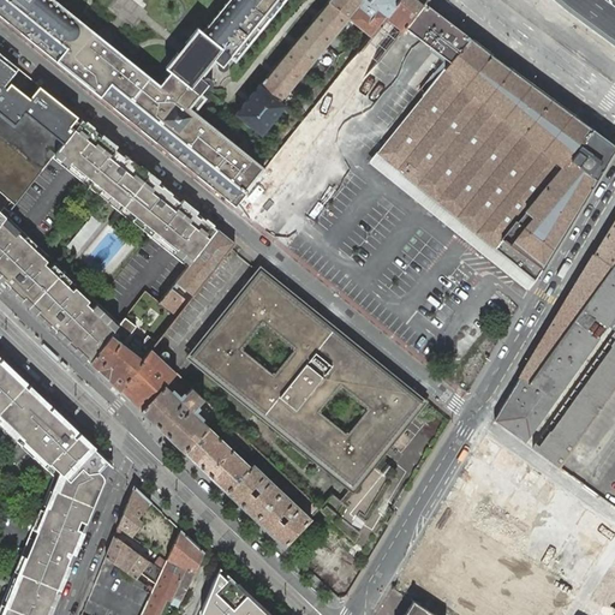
[(0,0),(0,15),(230,199),(237,206),(266,168),(192,111),(203,96),(199,93),(203,88),(206,89),(208,89),(210,88),(213,85),(213,83),(212,81),(210,78),(208,78),(204,78),(203,79),(197,75),(204,66),(212,57),(218,61),(218,64),(219,66),(220,67),(222,69),(225,69),(226,67),(227,65),(228,64),(227,59),(231,54),(236,57),(278,0),(227,0),(203,31),(198,28),(191,36),(190,36),(181,47),(173,58),(173,59),(166,67),(171,71),(160,84),(103,39),(55,0),(0,0)]
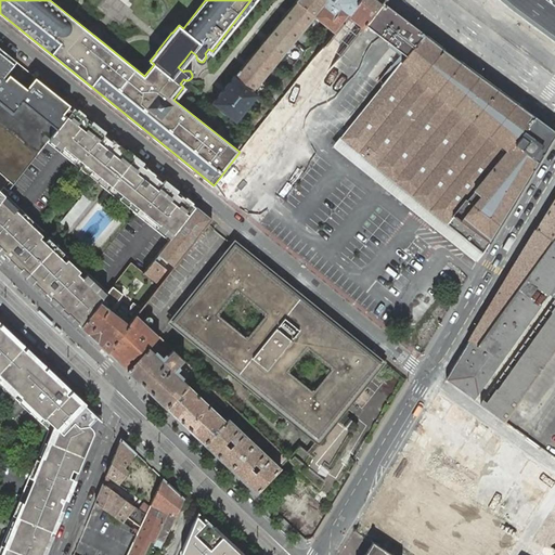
[(327,0),(330,0),(348,15),(359,0),(296,0),(223,89),(213,103),(236,121),(258,94),(254,91),(327,0)]
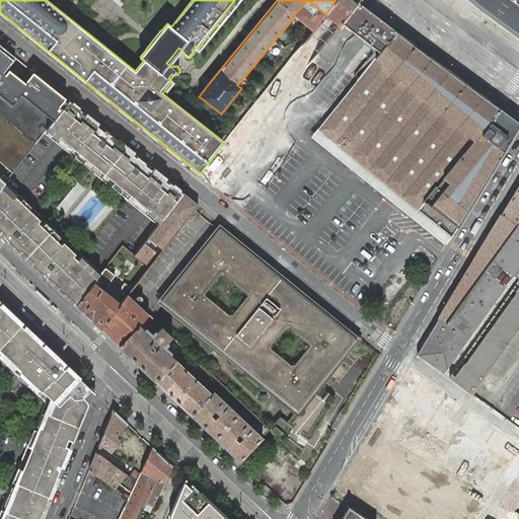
[(356,51),(334,33),(221,172),(224,186),(263,215),(359,92),(356,51)]
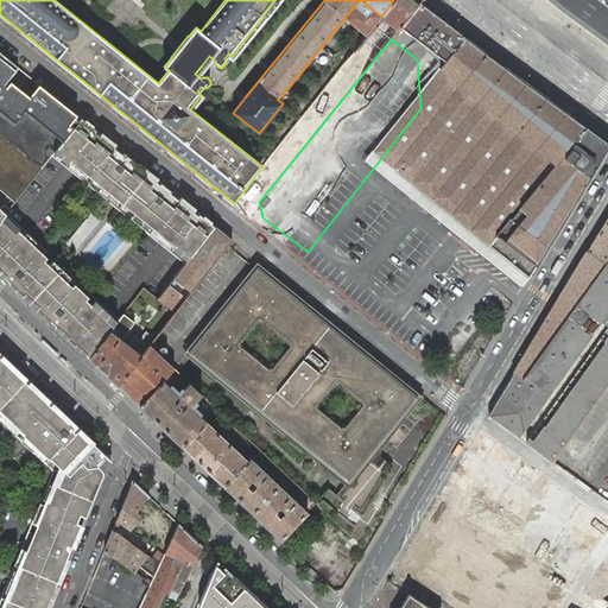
[(0,89),(8,80),(18,67),(0,51),(0,89)]
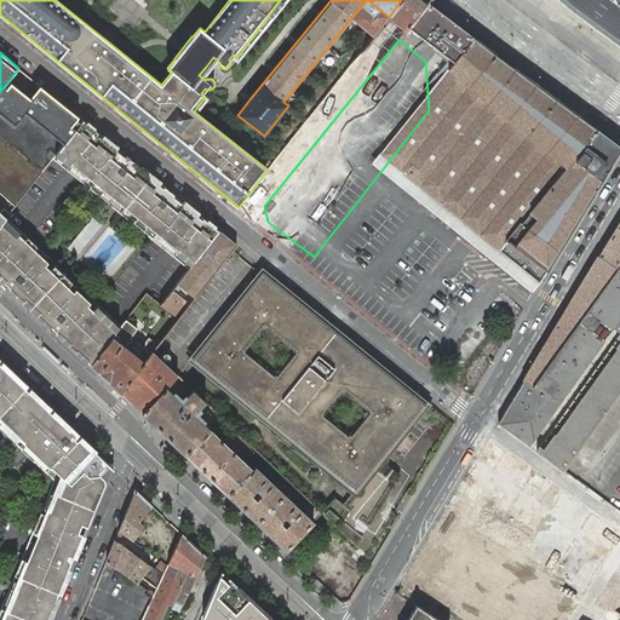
[(499,68),(474,102),(483,245),(532,281),(615,149),(499,68)]
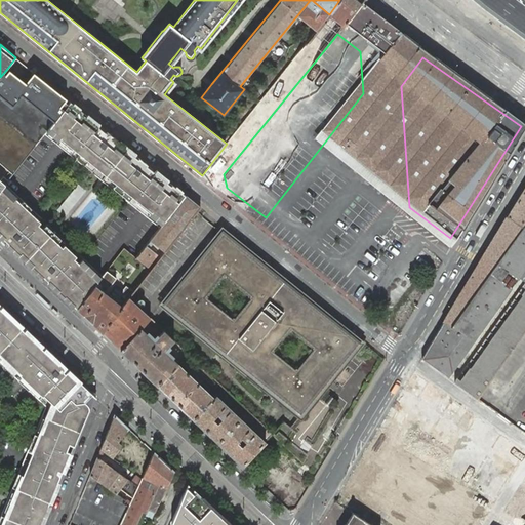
[(19,62),(14,70),(25,75),(29,67),(19,62)]
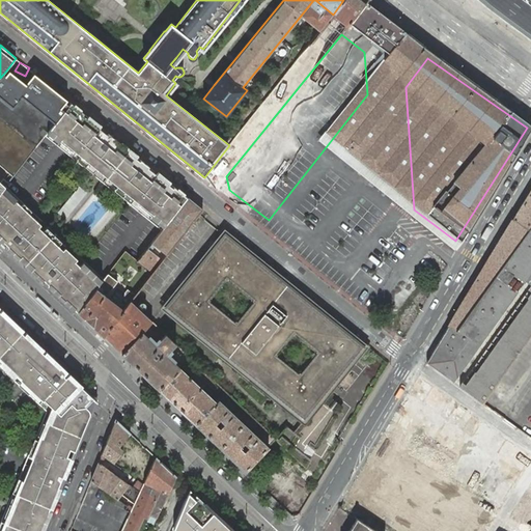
[(24,83),(7,70),(0,78),(0,192),(5,186),(46,135),(71,103),(49,84),(32,73),(24,83)]
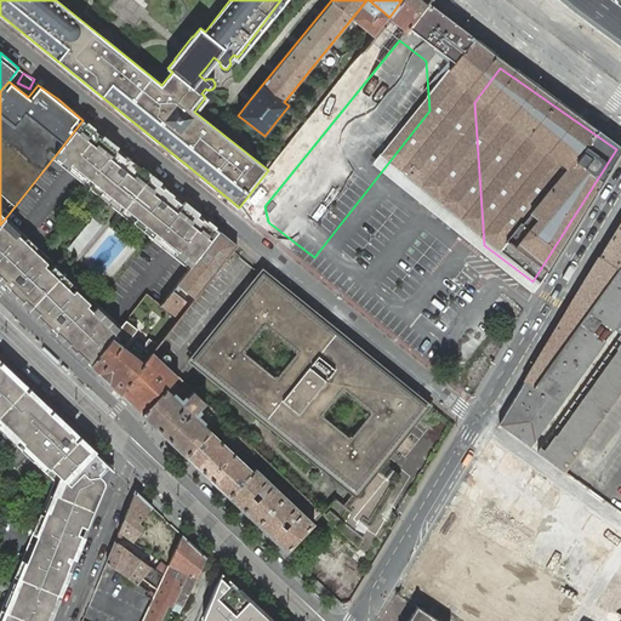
[(83,120),(53,158),(189,269),(220,231),(183,201),(182,204),(178,201),(177,200),(176,200),(175,200),(174,200),(172,201),(170,199),(174,194),(164,186),(127,155),(123,161),(120,159),(121,158),(121,157),(121,155),(121,154),(120,154),(119,153),(117,151),(118,148),(114,146),(83,120)]
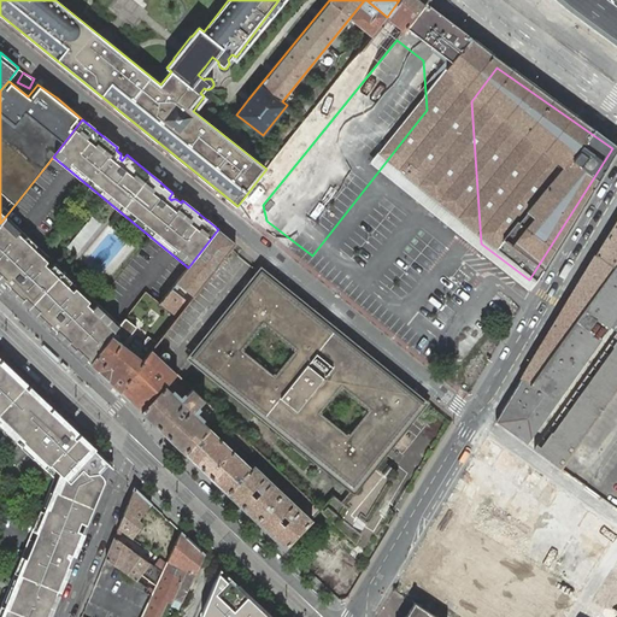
[(6,216),(0,223),(0,276),(90,363),(121,324),(6,216)]
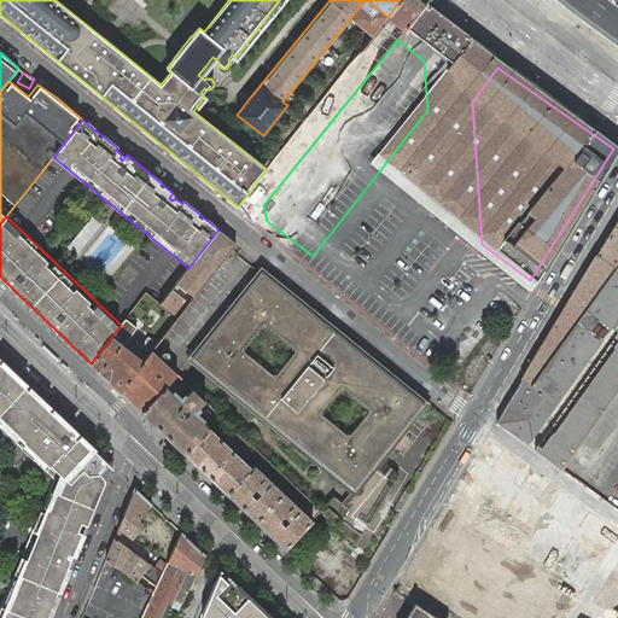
[(92,217),(69,246),(77,252),(100,225),(92,217)]
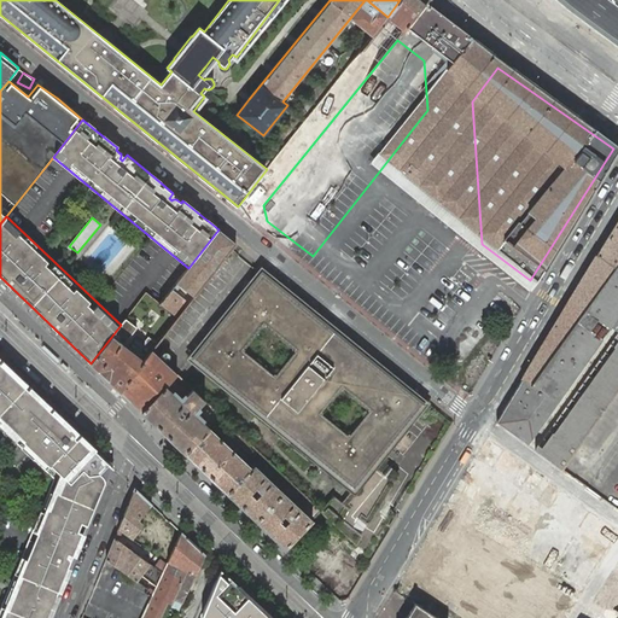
[(161,304),(178,318),(235,244),(219,229),(188,268),(161,303),(161,304)]
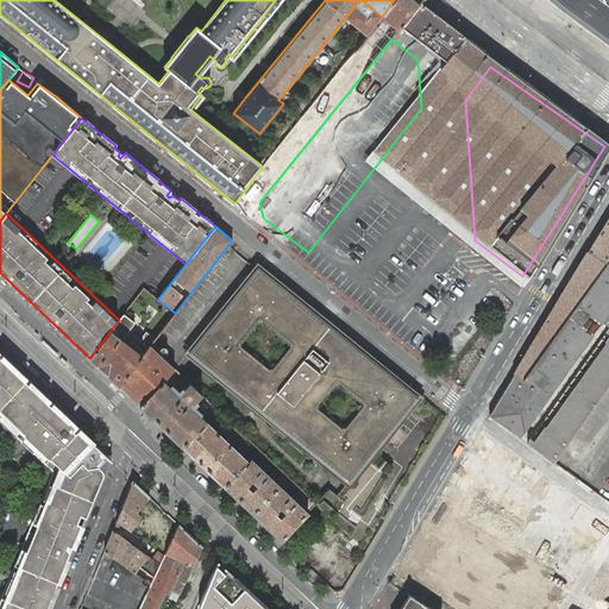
[(119,385),(142,356),(135,350),(144,337),(136,330),(125,343),(121,339),(135,322),(124,314),(119,320),(89,358),(119,385)]
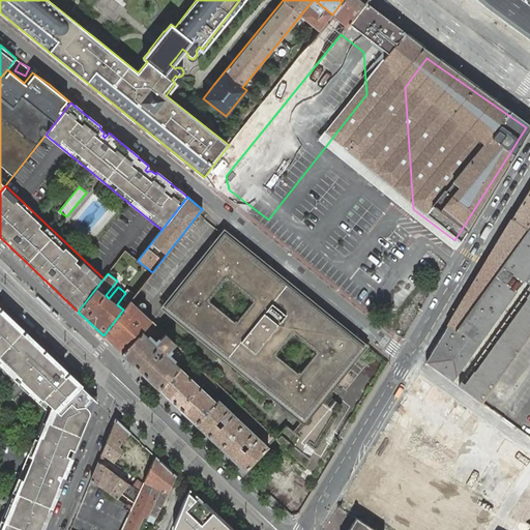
[(136,310),(141,304),(135,298),(129,303),(136,310)]
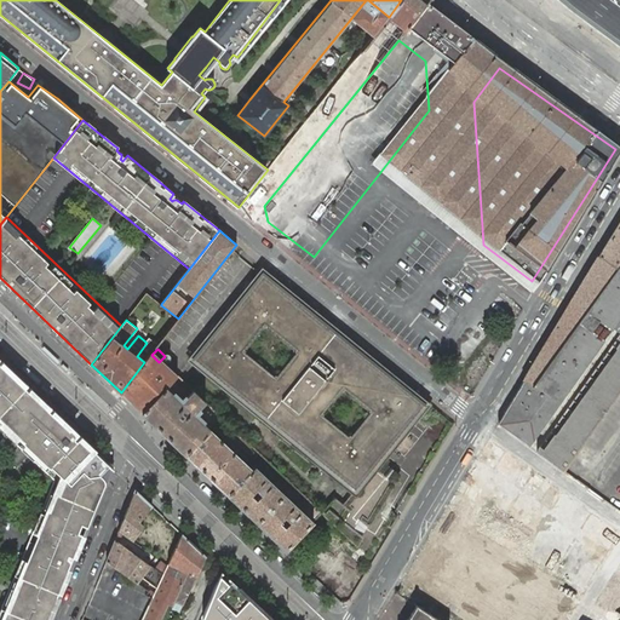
[(0,429),(55,481),(0,612),(0,619),(49,619),(50,618),(45,615),(50,602),(56,604),(70,569),(68,569),(70,566),(70,564),(70,563),(70,562),(69,561),(68,560),(69,556),(73,557),(79,541),(81,543),(104,486),(105,482),(105,481),(105,480),(105,478),(105,477),(104,477),(101,475),(109,465),(98,454),(91,447),(90,448),(79,438),(76,440),(74,438),(75,437),(75,436),(75,435),(75,434),(75,432),(75,431),(74,431),(72,429),(52,411),(51,412),(49,409),(50,408),(29,389),(28,390),(26,388),(27,386),(1,362),(0,363),(0,362),(0,429)]
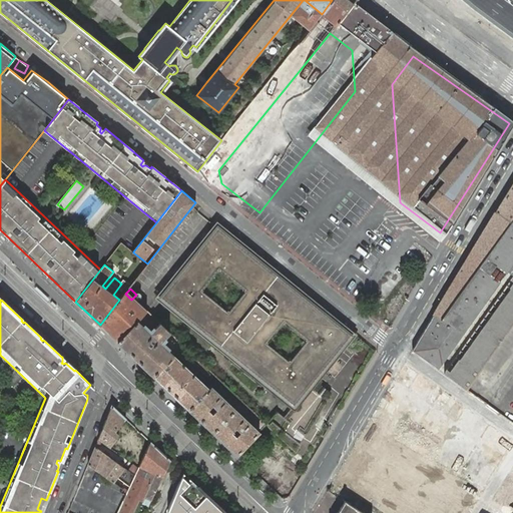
[(150,333),(137,321),(137,320),(117,342),(153,376),(173,355),(160,342),(169,333),(159,323),(150,333)]
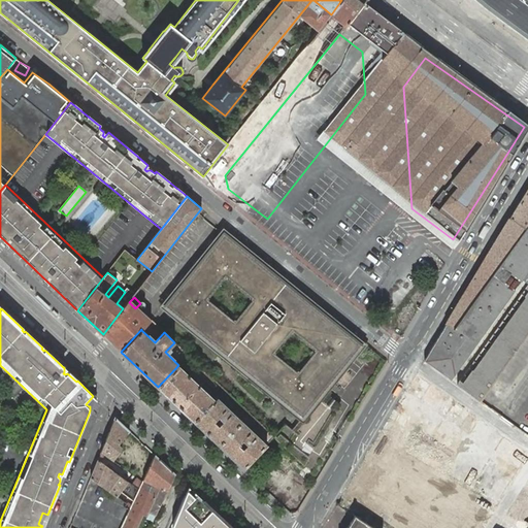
[(212,387),(217,382),(210,376),(200,366),(198,368),(200,371),(193,378),(178,365),(158,387),(195,422),(216,400),(201,386),(206,381),(212,387)]
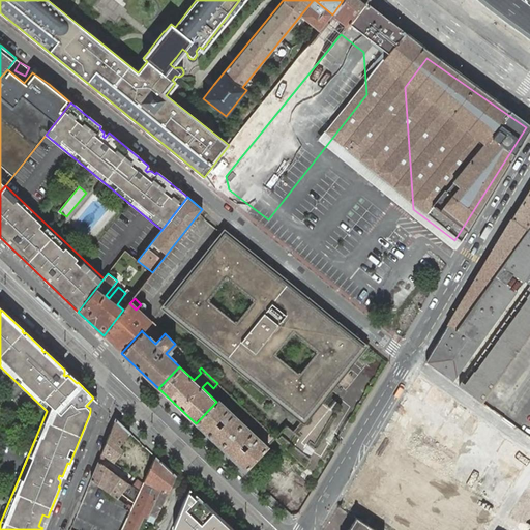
[(70,376),(68,373),(67,375),(77,383),(78,382),(70,376)]
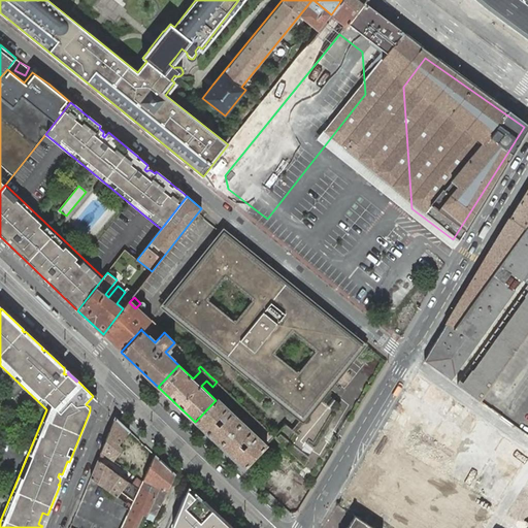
[(95,398),(93,396),(86,404),(89,406),(90,406),(90,407),(90,408),(90,409),(90,410),(95,398)]
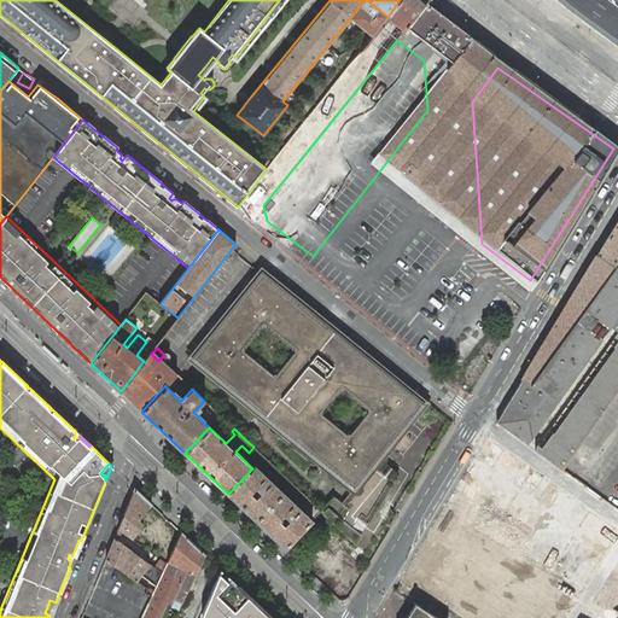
[(256,520),(284,491),(255,465),(252,468),(228,494),(256,520)]
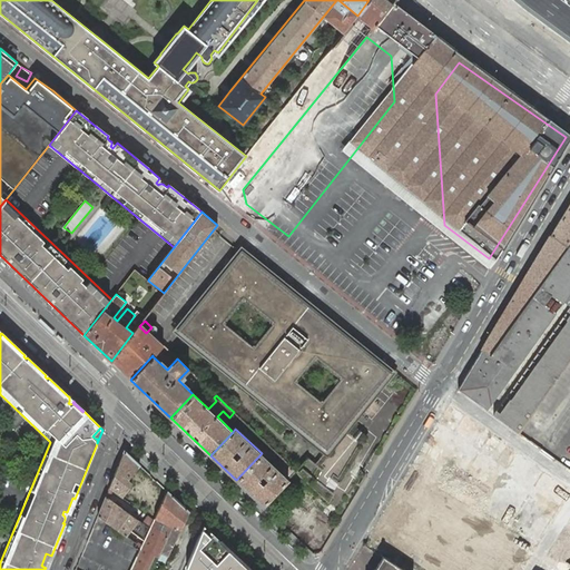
[(460,436),(451,441),(457,569),(510,569),(513,564),(488,547),(529,481),(460,436)]
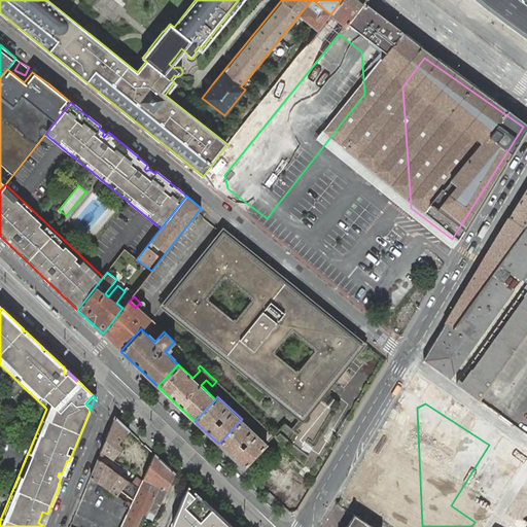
[(130,430),(115,417),(114,417),(101,451),(113,459),(120,448),(115,443),(128,432),(130,430)]
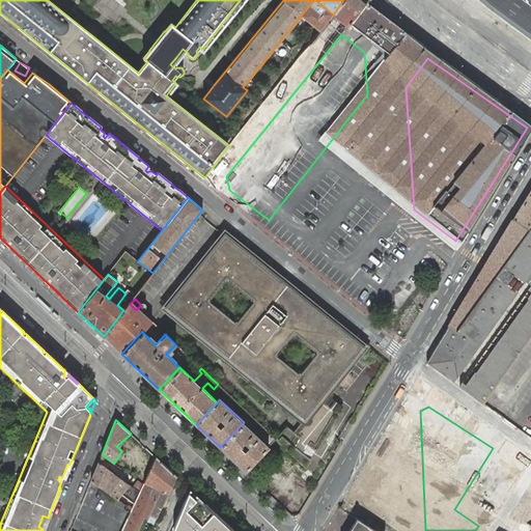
[(220,447),(246,471),(269,446),(263,442),(266,440),(271,444),(276,439),(264,428),(257,436),(244,422),(220,447)]
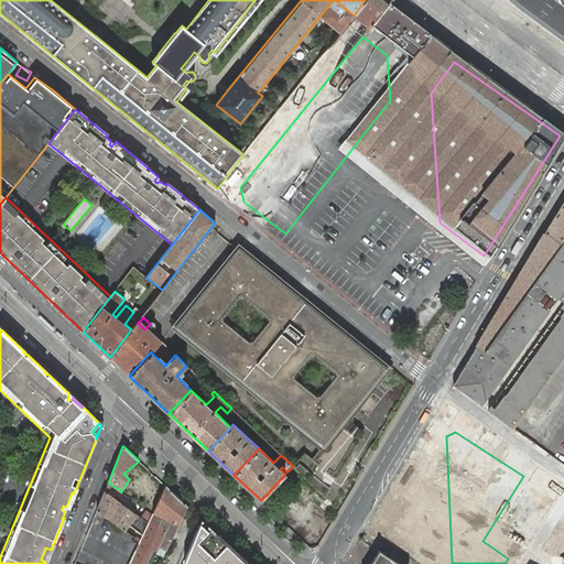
[(179,524),(187,506),(165,486),(164,489),(153,513),(167,520),(159,538),(162,539),(159,546),(166,551),(179,524)]
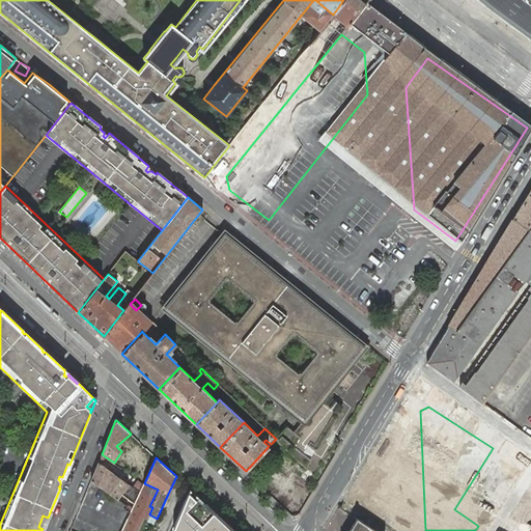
[(99,462),(91,480),(102,487),(117,499),(121,494),(129,500),(135,503),(140,492),(133,486),(129,484),(99,462)]
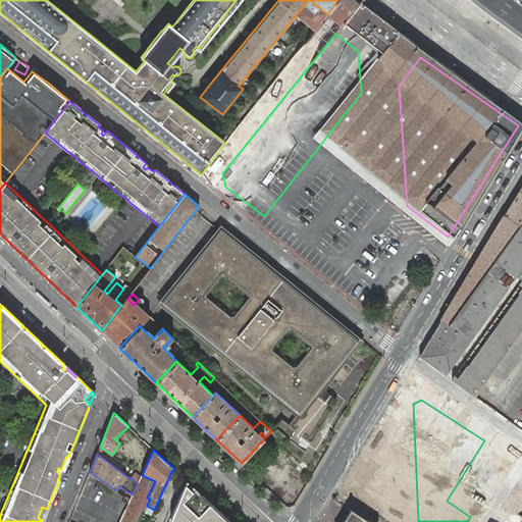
[(134,474),(131,478),(138,483),(140,479),(134,474)]
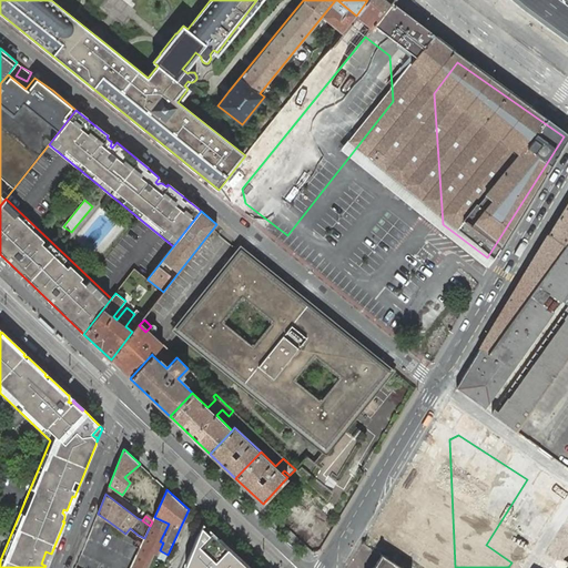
[(130,567),(151,567),(160,550),(163,543),(160,541),(169,524),(154,517),(144,538),(141,544),(140,548),(134,558),(130,567)]
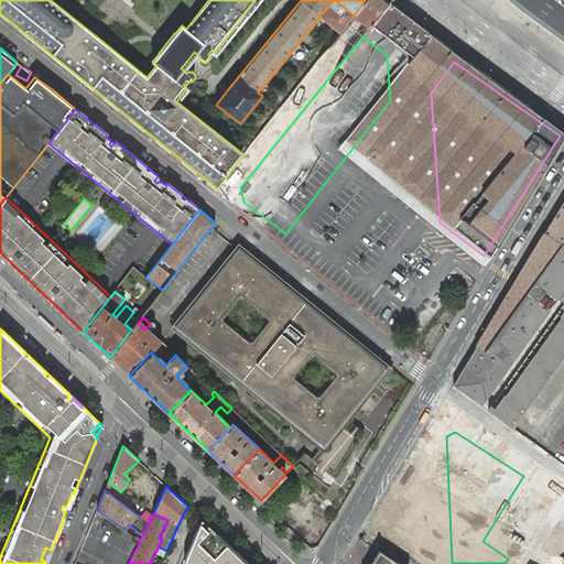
[(202,519),(199,523),(207,530),(209,528),(202,519)]
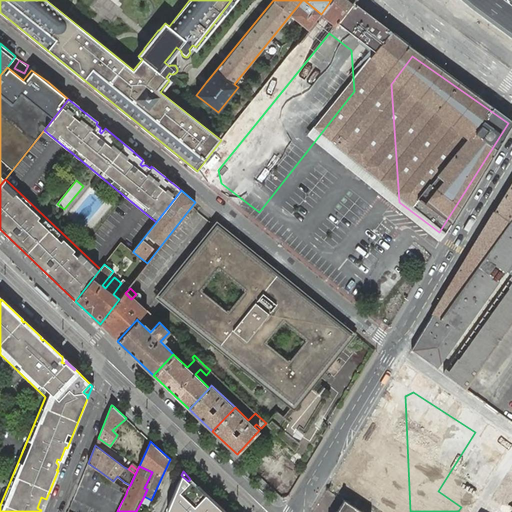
[(224,511),(200,488),(190,479),(188,481),(181,475),(167,508),(171,511),(224,511)]
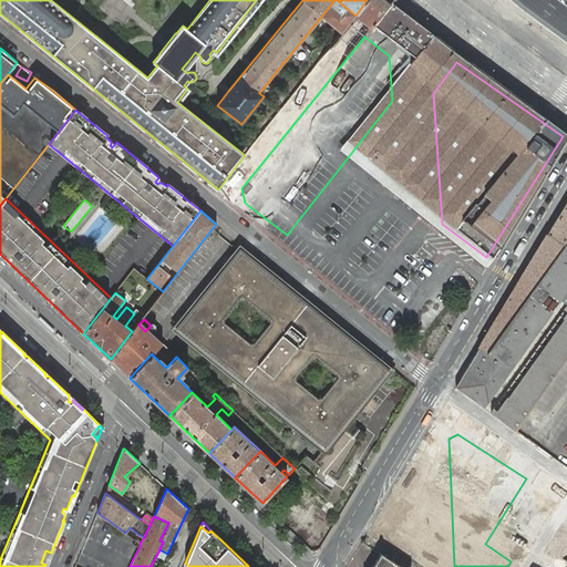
[(45,550),(41,563),(45,565),(51,553),(45,550)]
